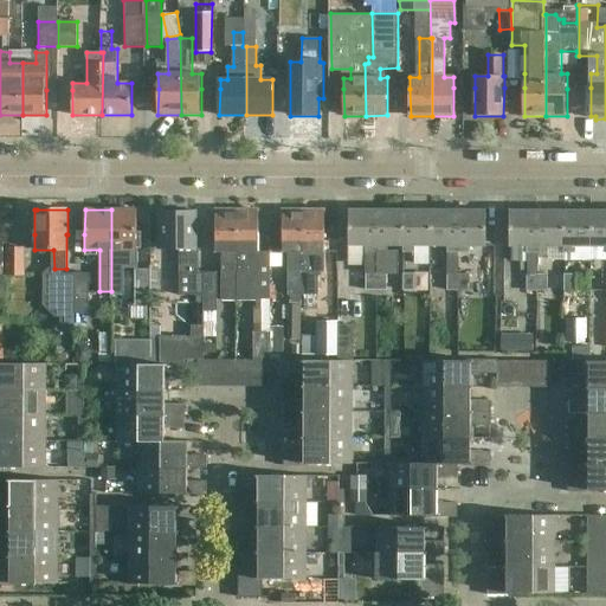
[(137,250),(137,234),(137,210),(111,210),(111,291),(122,291),(122,250),(137,250)]
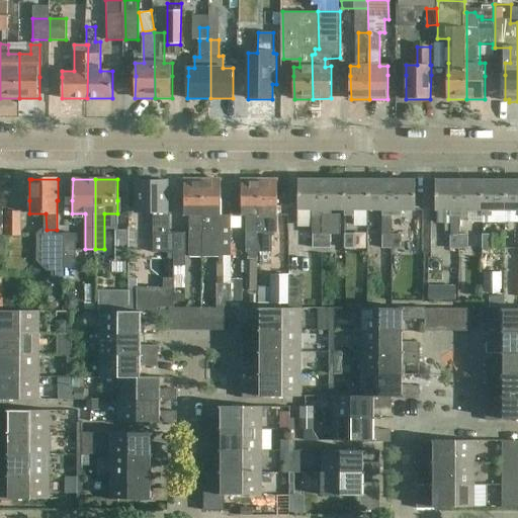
[(176,233),(171,233),(171,211),(167,211),(167,201),(167,182),(163,182),(163,179),(152,179),(152,182),(138,181),(138,212),(155,213),(154,252),(175,253),(176,253),(176,233)]
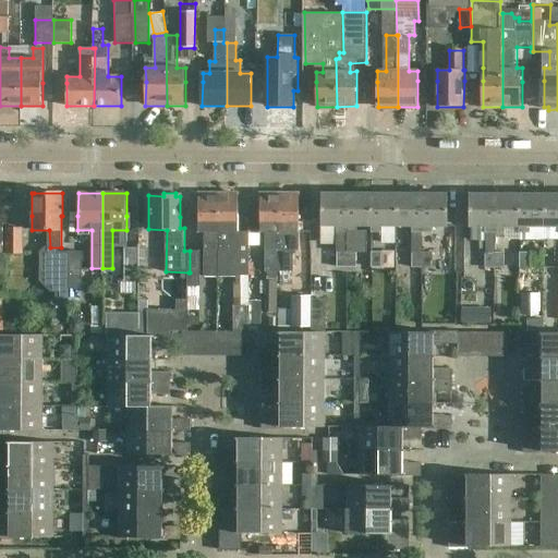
[(206,232),(206,249),(205,277),(220,277),(220,193),(199,193),(198,232),(206,232)]
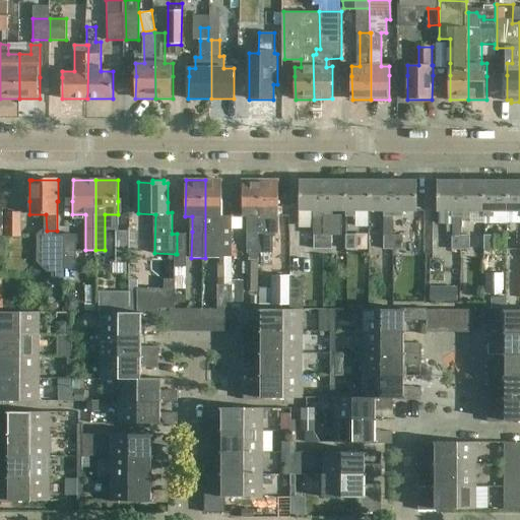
[(222,181),(205,180),(205,258),(231,258),(231,216),(222,216),(222,202),(222,181)]
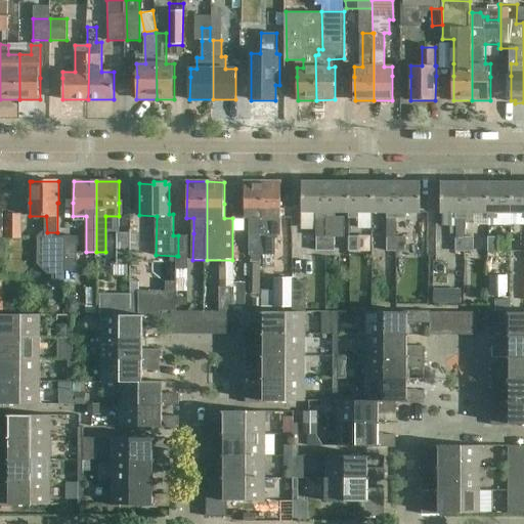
[(251,255),(264,255),(264,182),(245,181),(245,218),(251,218),(251,255)]
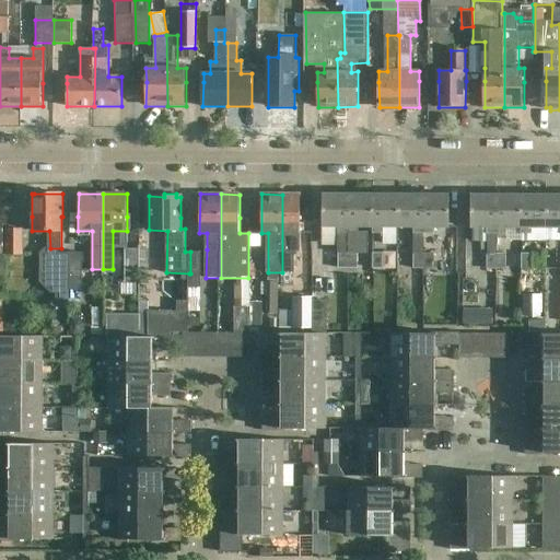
[(301,233),(301,219),(301,195),(282,195),(282,272),(295,272),(295,253),(300,253),(300,233),(301,233)]
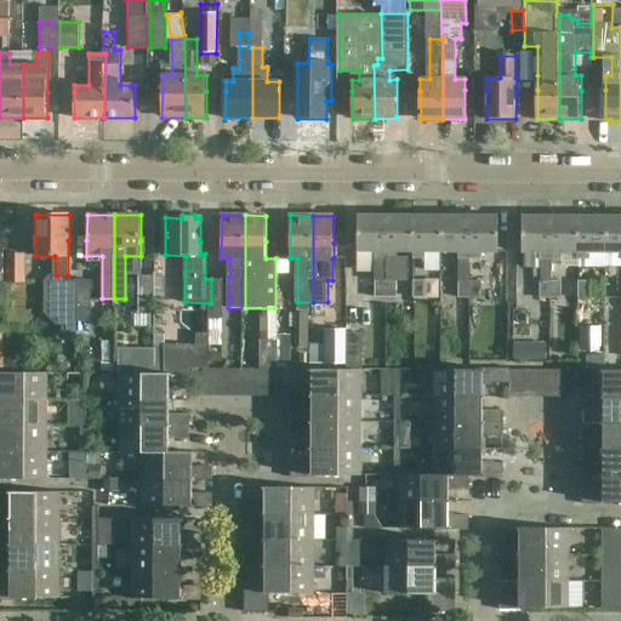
[(374,297),(387,297),(387,280),(387,258),(387,252),(387,216),(358,216),(358,252),(374,252),(374,297)]
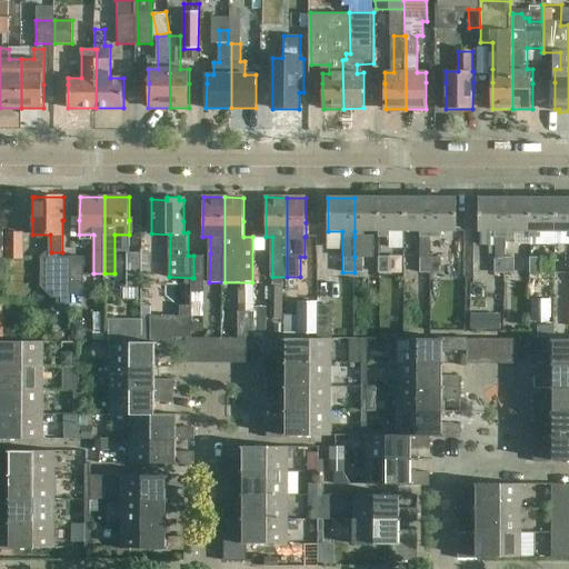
[(380,231),(380,198),(355,198),(355,231),(355,237),(362,237),(362,231),(378,231),(380,231)]
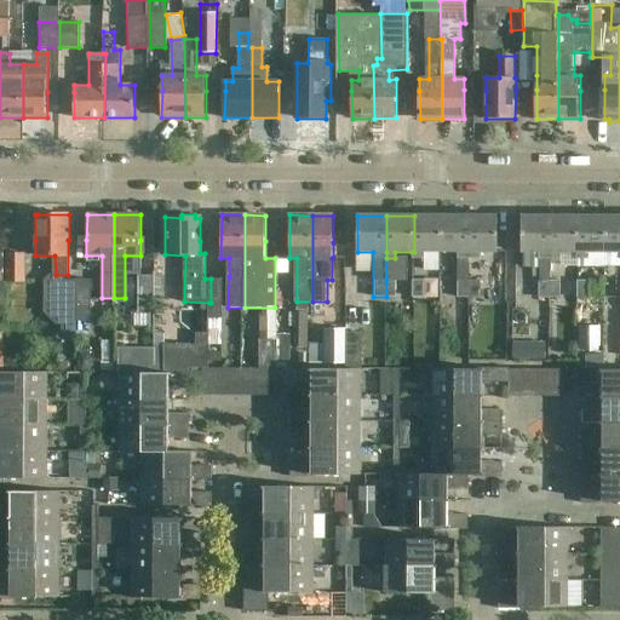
[(442,252),(442,216),(414,216),(414,252),(412,252),(412,258),(423,258),(423,252),(442,252)]
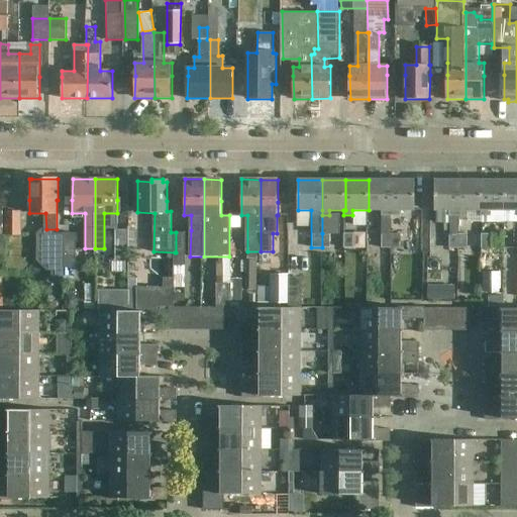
[(392,215),(392,180),(369,180),(369,210),(381,210),(381,248),(392,248),(392,233),(392,215)]
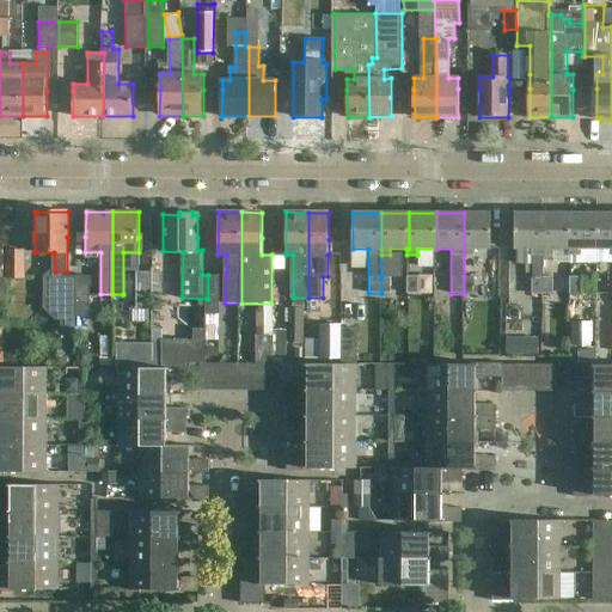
[(471,255),(471,249),(491,249),(491,213),(464,213),(464,255),(471,255)]
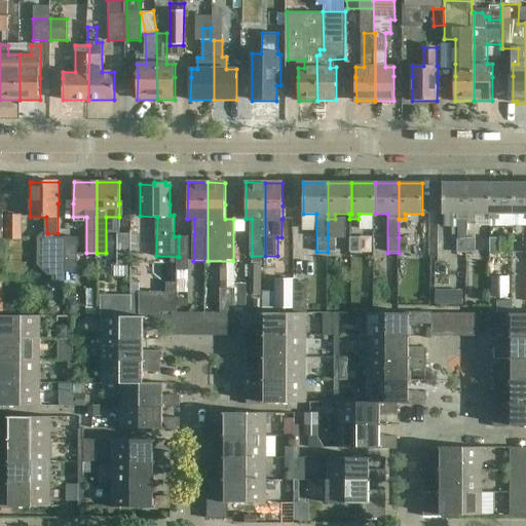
[(467,214),(467,183),(443,183),(443,214),(457,214),(457,220),(465,220),(465,214),(467,214)]
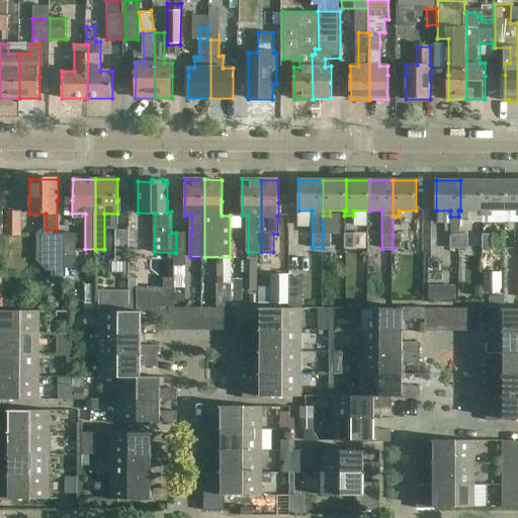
[(484,210),(484,180),(460,180),(460,210),(458,210),(458,217),(467,217),(467,210),(482,210),(484,210)]
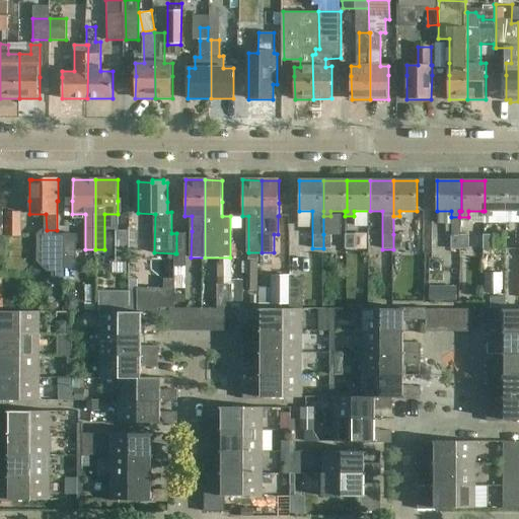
[(508,211),(508,180),(485,180),(485,211),(483,211),(483,217),(492,217),(492,211),(508,211)]
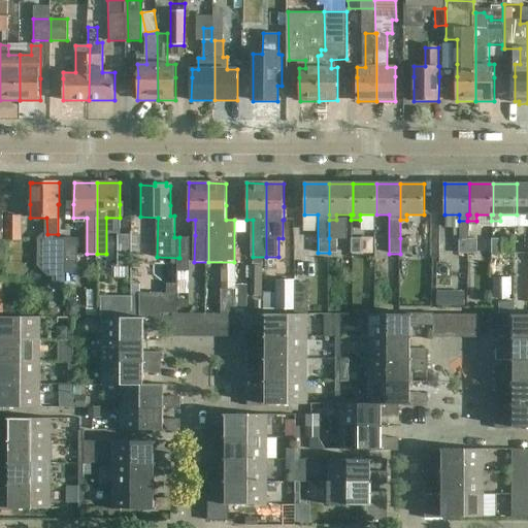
[(527,184),(517,184),(517,215),(527,215),(527,184)]
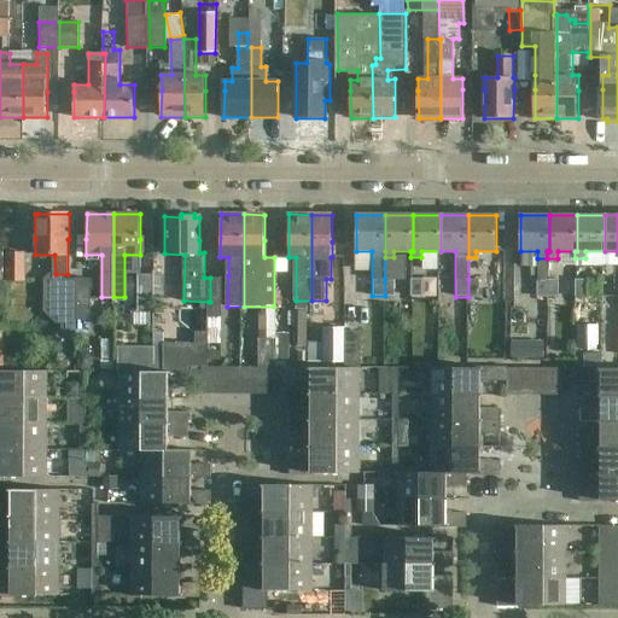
[(25,281),(25,252),(6,252),(6,281),(25,281)]
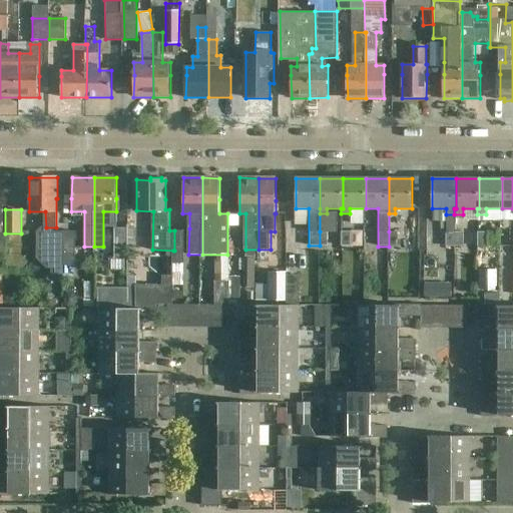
[(127,257),(127,228),(113,228),(114,258),(127,257)]
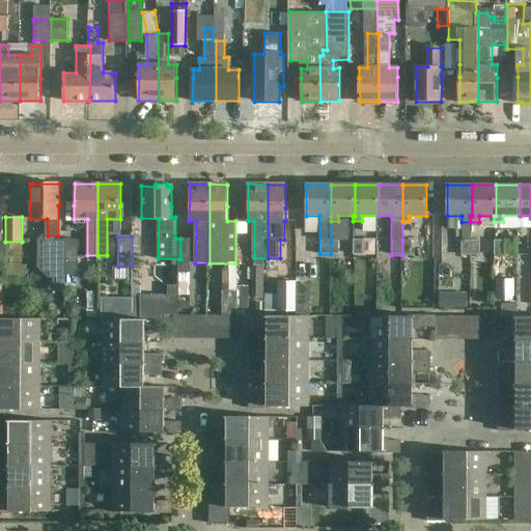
[(191,239),(180,239),(180,259),(179,259),(179,272),(191,272),(191,239)]
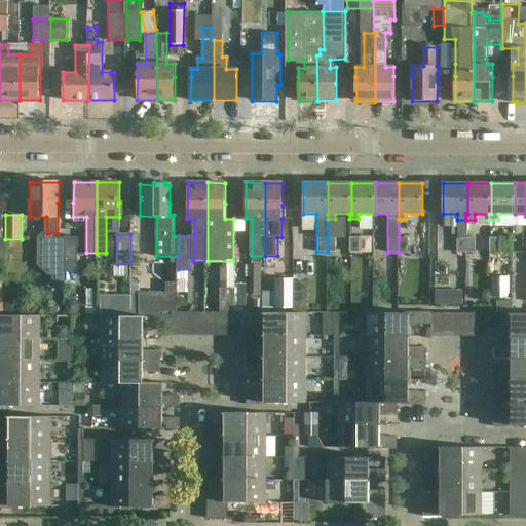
[(52,261),(66,261),(66,237),(51,237),(52,261)]
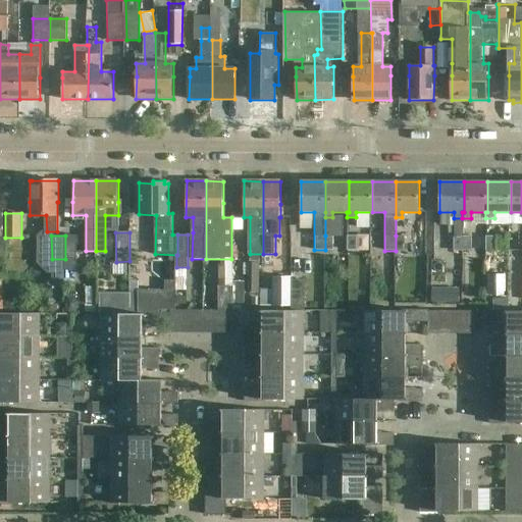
[(76,236),(65,236),(65,259),(76,259),(76,236)]
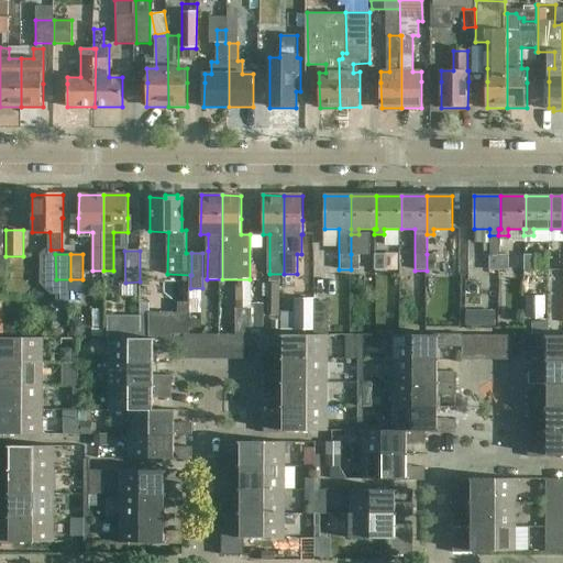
[(384,254),(374,254),(374,269),(384,269),(384,254)]
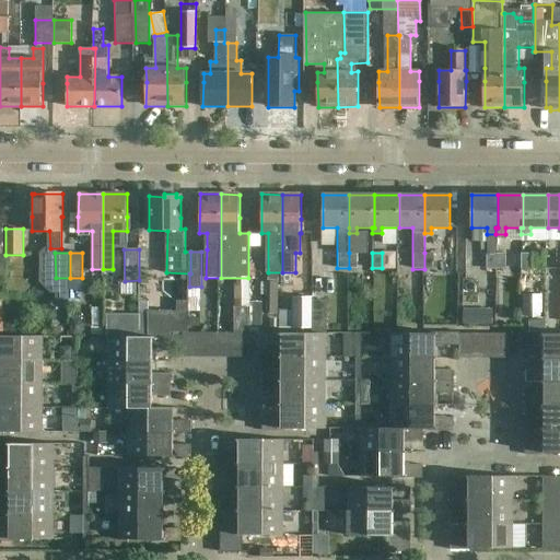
[(487,269),(496,269),(496,254),(487,254),(487,269)]
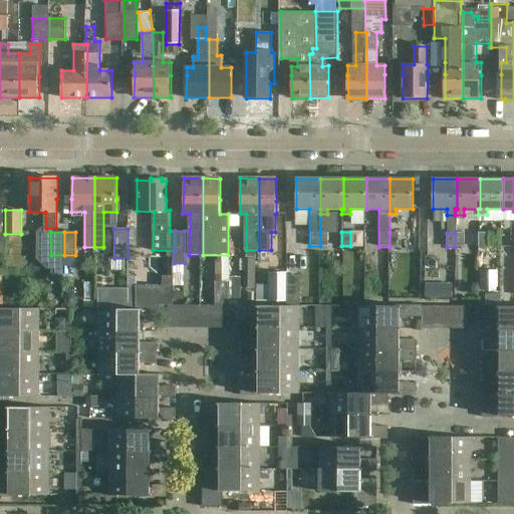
[(464,233),(455,233),(455,247),(464,247),(464,233)]
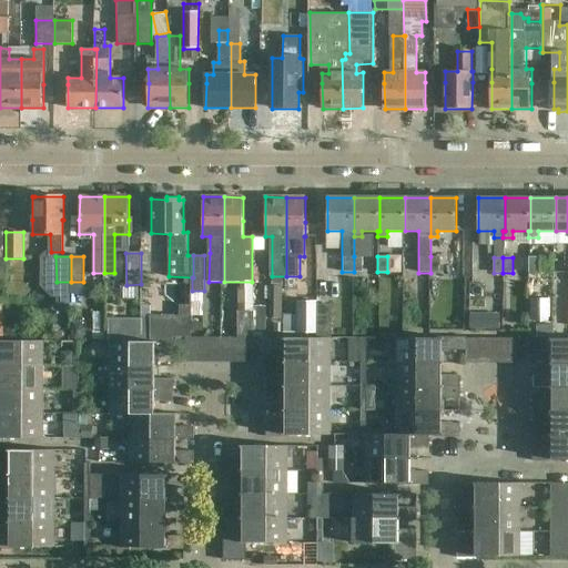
[(528,257),(528,273),(538,273),(538,257),(528,257)]
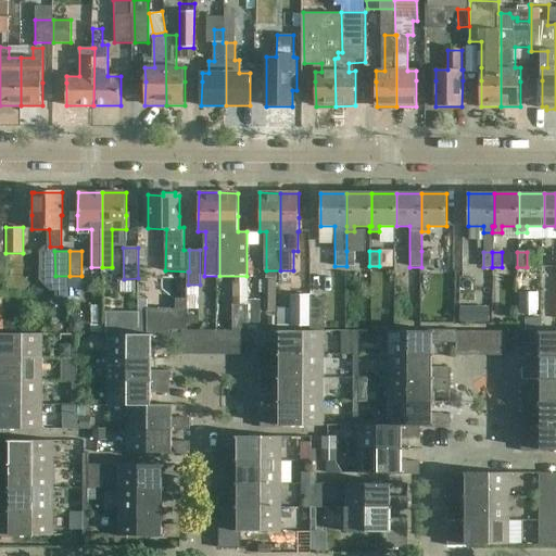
[(232,331),(240,331),(249,331),(249,299),(247,299),(247,277),(237,277),(237,304),(232,304),(232,331)]
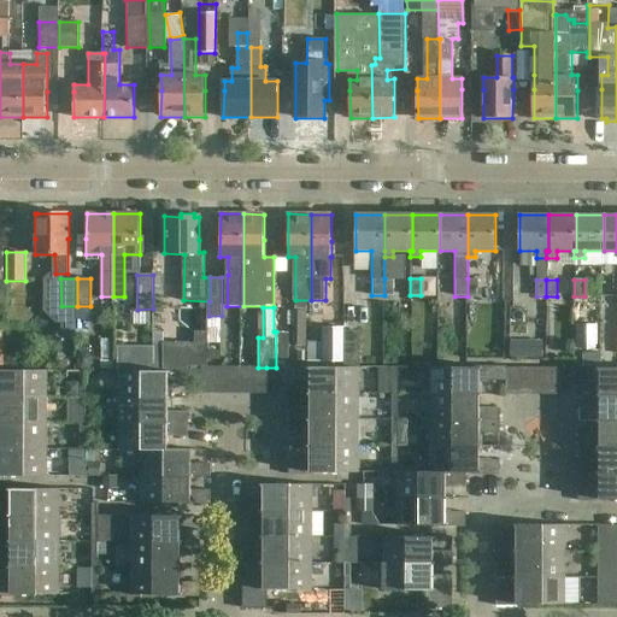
[(295,345),(306,345),(306,310),(295,310),(295,345)]
